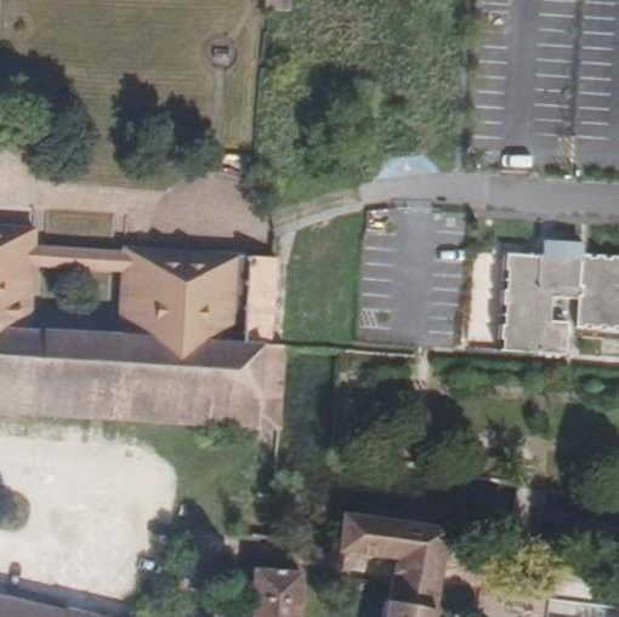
[(0,226),(0,410),(91,416),(92,390),(112,390),(112,417),(183,422),(185,398),(205,399),(204,423),(259,427),(263,344),(271,343),(277,258),(125,247),(125,252),(124,269),(120,331),(32,326),(37,266),(38,249),(39,228),(0,226)]
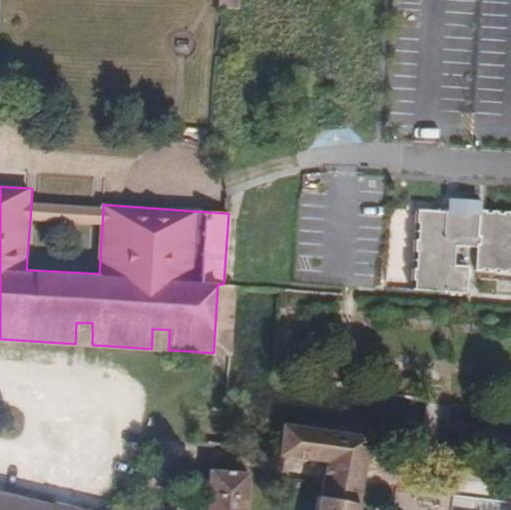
[(427,196),(426,209),(477,212),(478,208),(478,197),(427,196)]
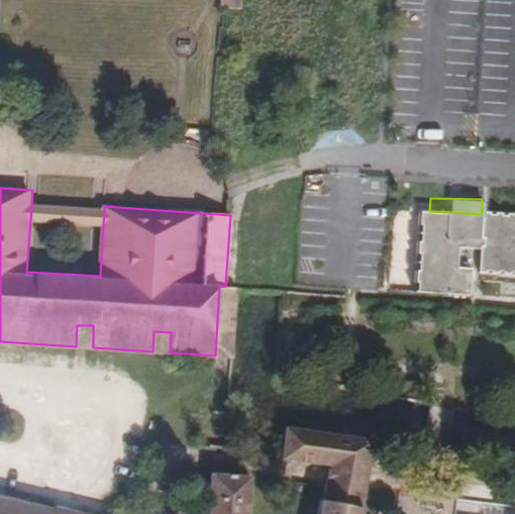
[(104,210),(31,207),(30,221),(103,224),(104,210)]
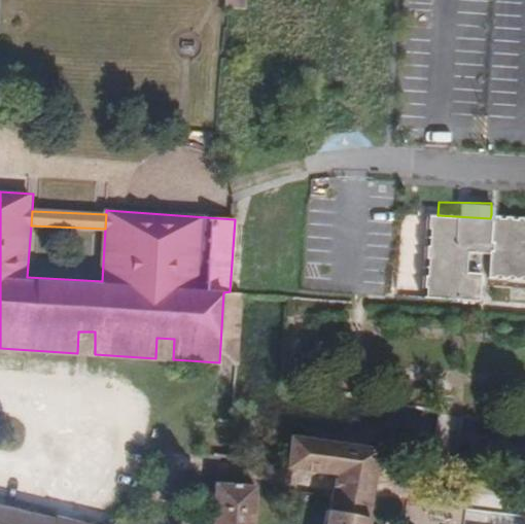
[(438,215),(426,214),(420,294),(477,297),(479,271),(467,270),(468,250),(489,250),(488,273),(524,274),(524,215),(491,214),(490,218),(438,215)]
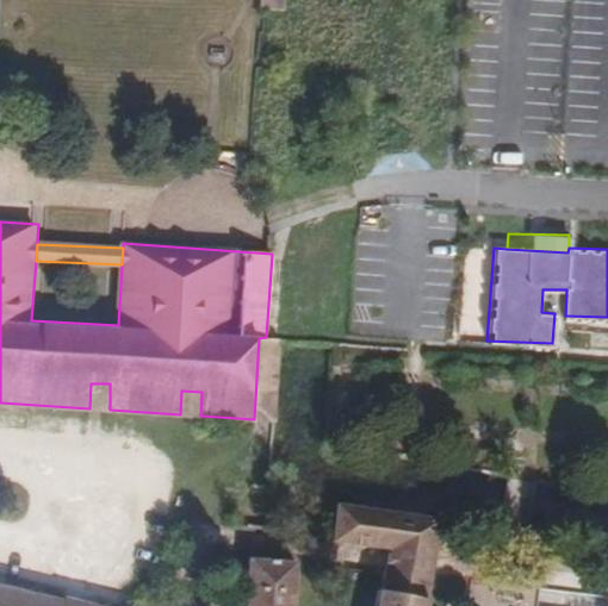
[(264,419),(277,420),(280,338),(270,337),(266,337),(259,338),(254,419),(264,419)]
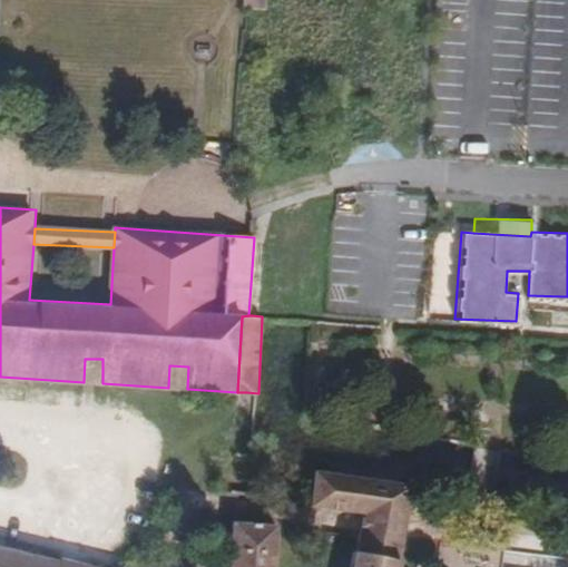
[(84,382),(103,383),(103,359),(85,359),(84,382)]
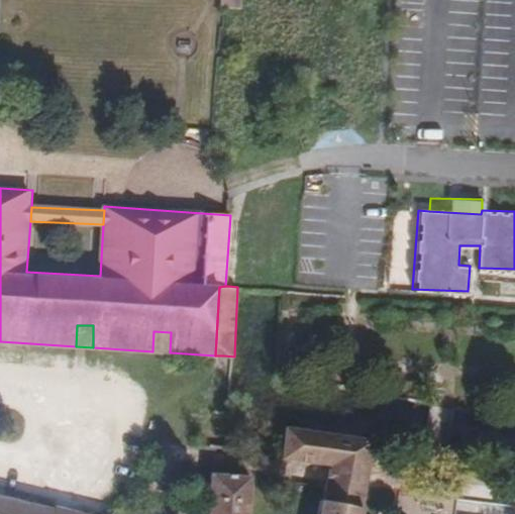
[(153,331),(152,351),(170,352),(171,332),(153,331)]
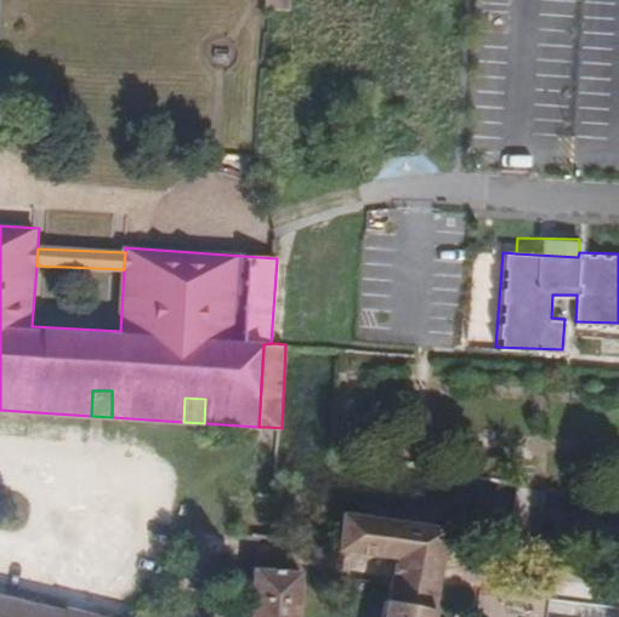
[(453,526),(346,507),(338,548),(395,559),(393,567),(392,573),(442,583),(444,575),(450,540),(453,526)]
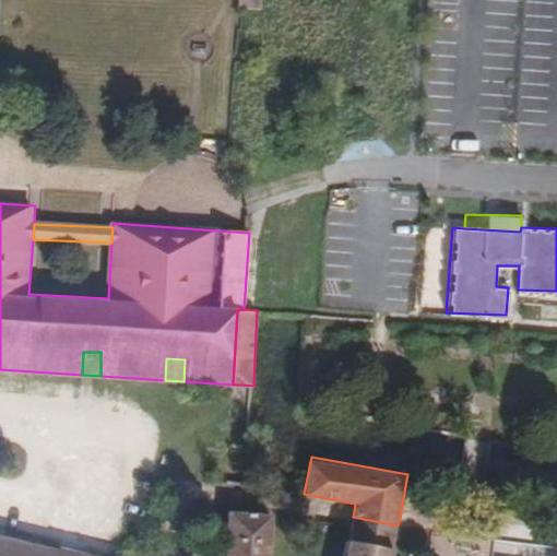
[(268,555),(270,513),(229,512),(225,517),(224,555),(221,555),(268,555)]
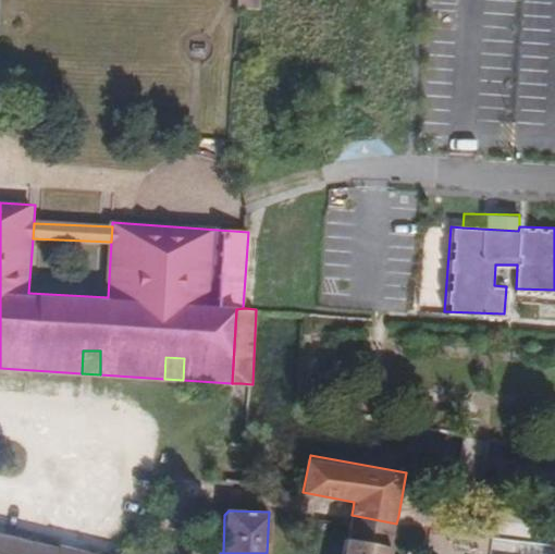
[(396,524),(352,515),(347,541),(392,551),(396,524)]
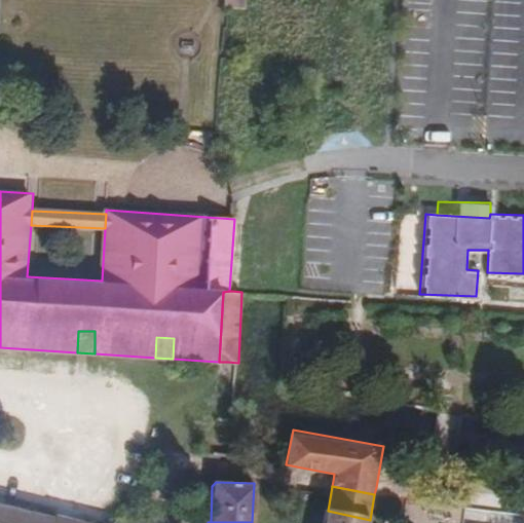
[(0,522),(58,522),(59,518),(0,503),(0,522)]
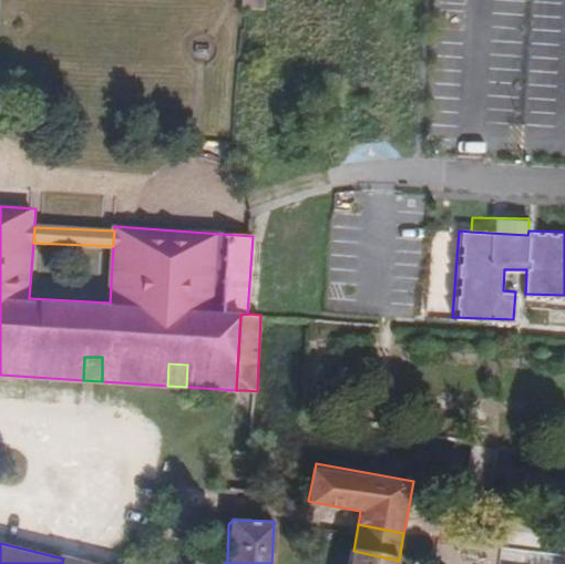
[(350,563),(399,563),(399,561),(353,551),(350,563)]
